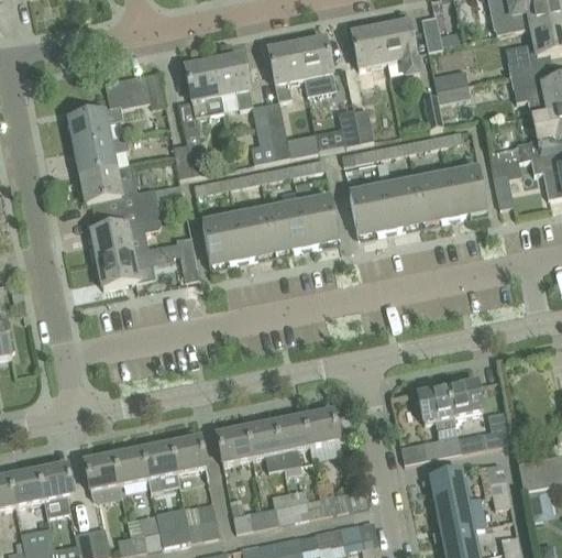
[(530,29),(561,22),(561,4),(561,0),(489,0),(497,35),(530,29)]
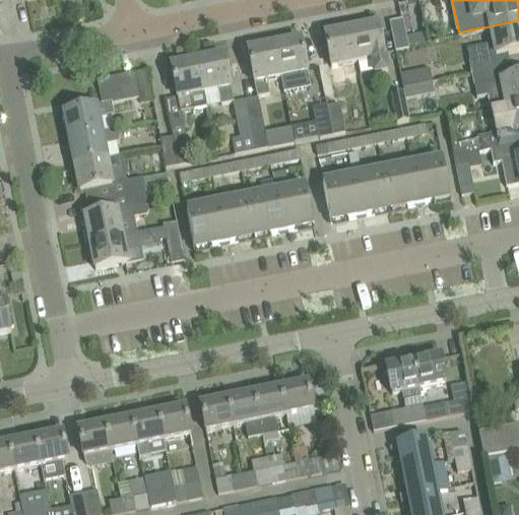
[(389,18),(393,39),(395,48),(408,45),(402,16),(389,18)]
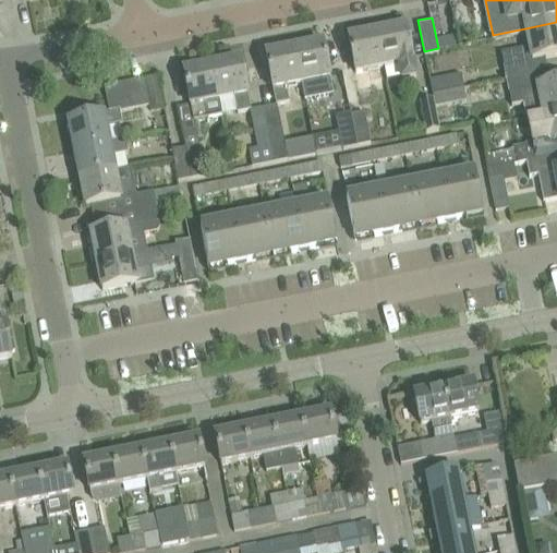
[(404,22),(376,28),(383,62),(398,59),(401,75),(415,73),(404,22)]
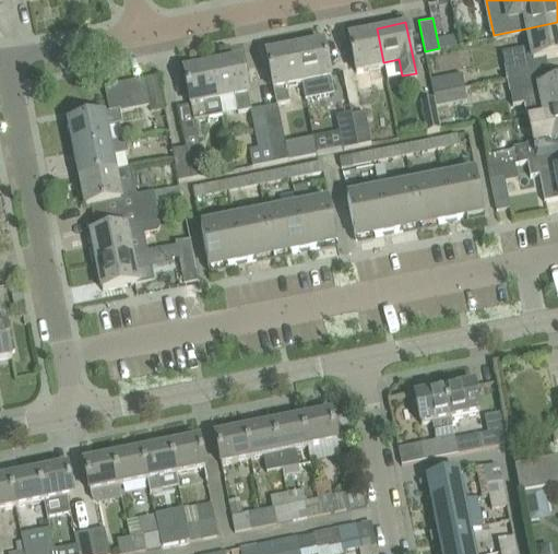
[(530,44),(513,47),(501,49),(503,62),(557,51),(557,22),(526,28),(530,44)]
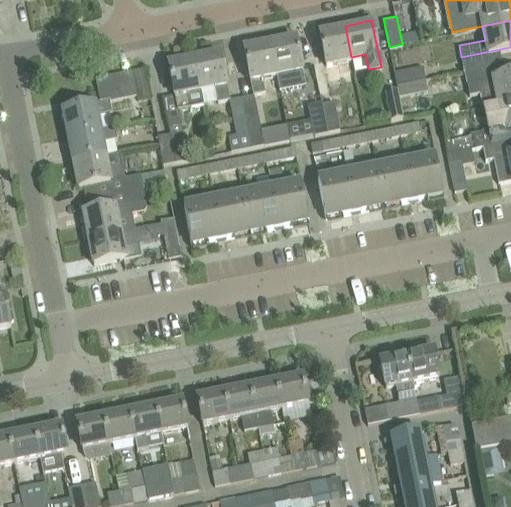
[(351,57),(345,26),(319,31),(328,77),(340,75),(337,60),(351,57)]
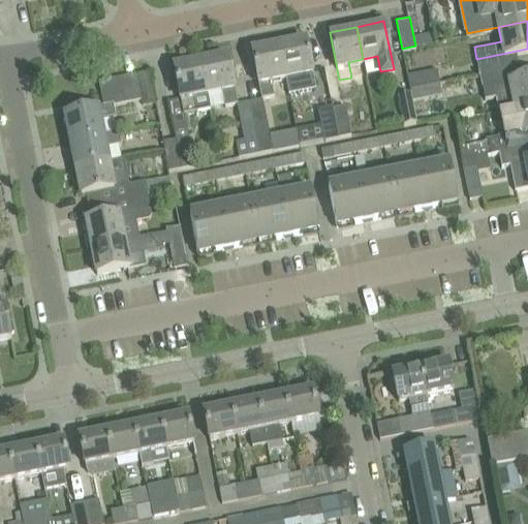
[(315,85),(305,37),(278,42),(285,75),(300,72),(303,88),(315,85)]
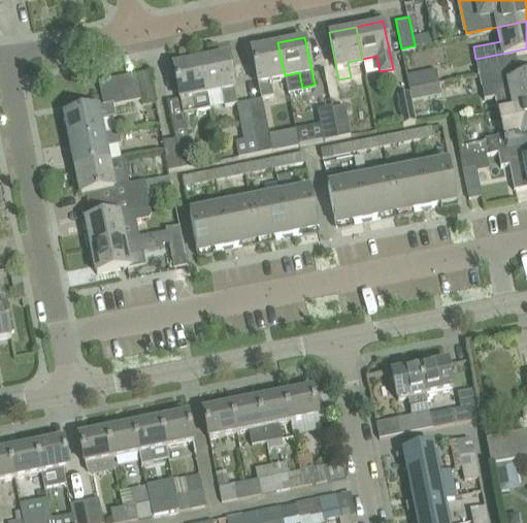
[(285,75),(277,42),(251,47),(261,96),(273,93),(270,78),(285,75)]
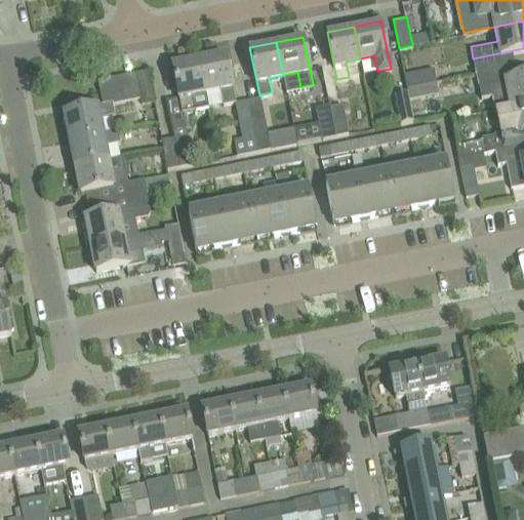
[(226,52),(199,57),(208,105),(223,102),(223,103),(235,100),(230,72),(226,52)]
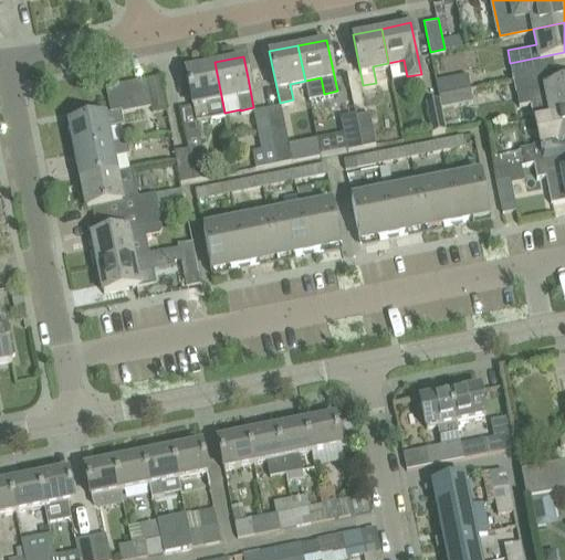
[(179,106),(187,147),(195,179),(237,171),(234,162),(221,165),(221,166),(207,169),(197,120),(226,116),(225,113),(215,62),(186,69),(192,104),(179,106)]
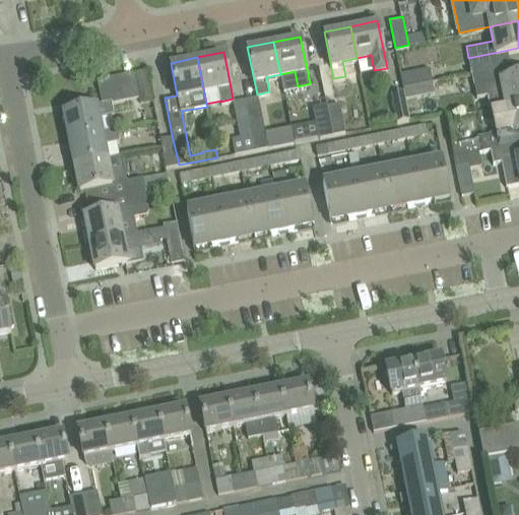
[(399,72),(402,83),(432,78),(430,66),(399,72)]
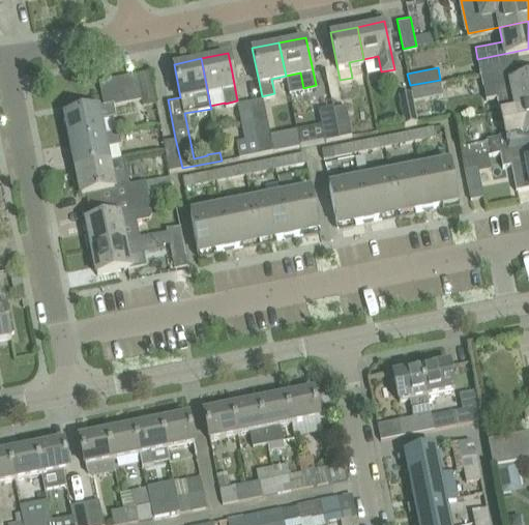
[(136,70),(142,96),(142,101),(155,98),(149,68),(136,70)]
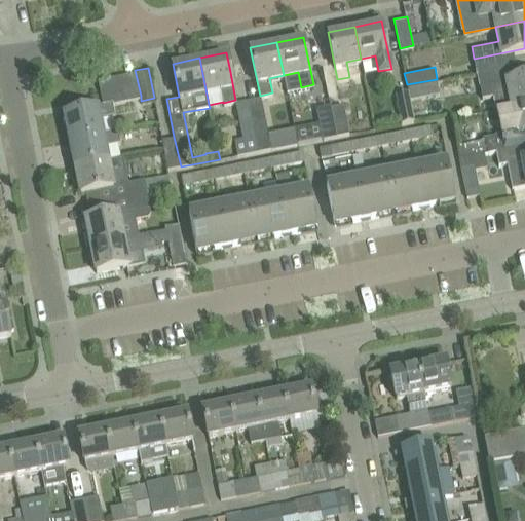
[(122,73),(127,99),(141,96),(135,70),(122,73)]
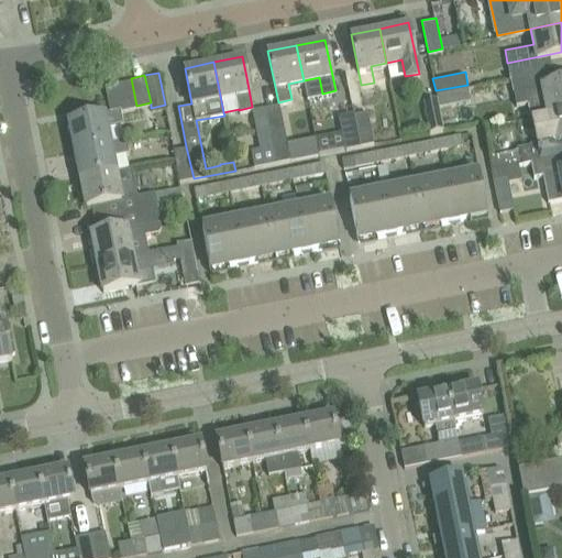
[(118,80),(123,108),(136,106),(131,78),(118,80)]
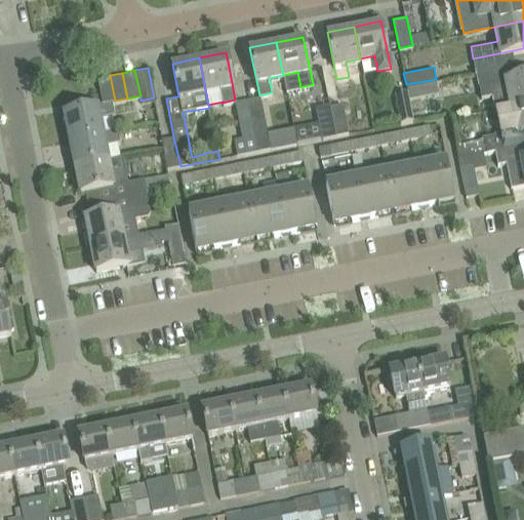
[(480,95),(492,93),(495,108),(523,102),(523,74),(477,83),(480,95)]
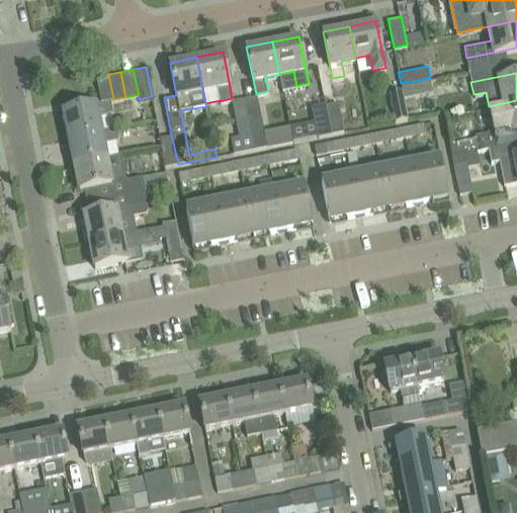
[(96,77),(101,102),(110,100),(113,99),(108,74),(96,77)]
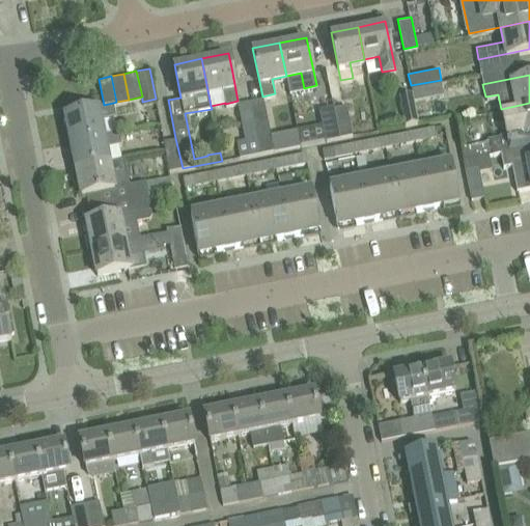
[(443,92),(441,80),(411,85),(411,89),(412,89),(414,99),(443,92)]
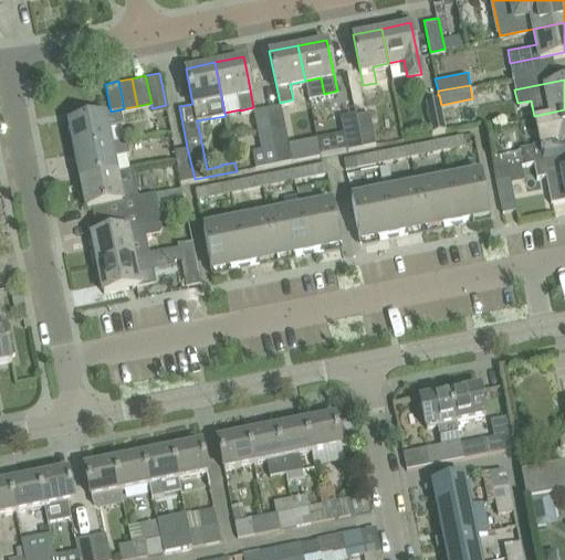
[(431,129),(446,127),(441,105),(439,95),(438,95),(426,98),(431,129)]
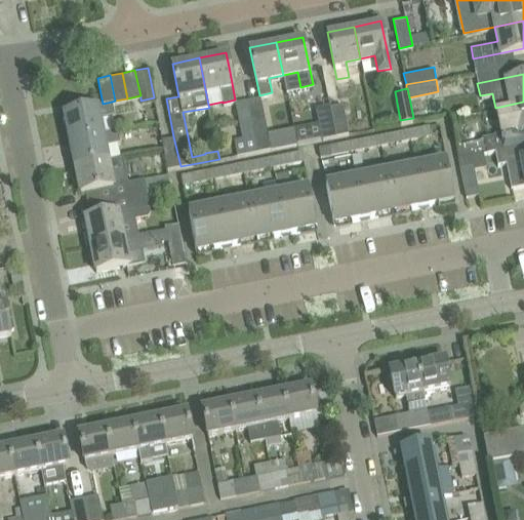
[(75,164),(107,157),(105,144),(120,141),(117,127),(102,130),(98,117),(114,114),(112,102),(103,104),(64,111),(75,164)]
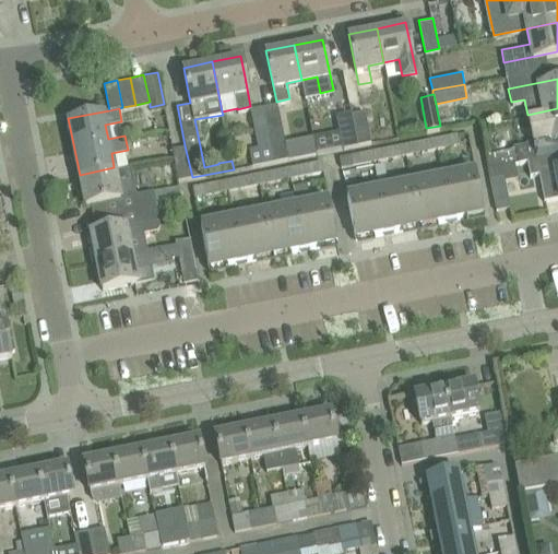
[(365,108),(351,110),(357,142),(370,140),(365,108)]
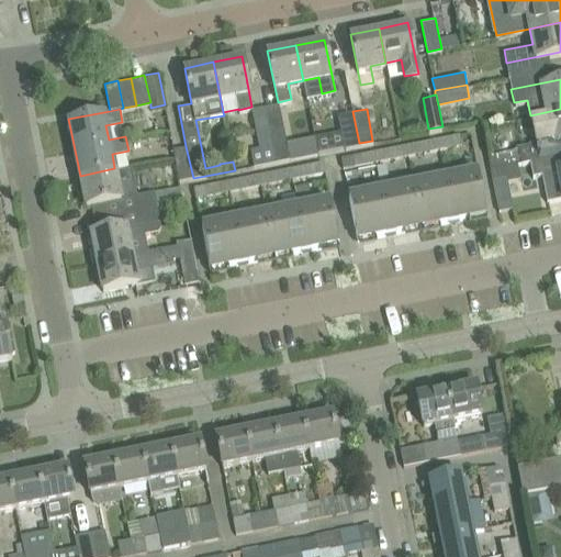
[(560,109),(530,115),(536,143),(487,153),(490,167),(504,164),(522,160),(529,158),(560,152),(560,109)]
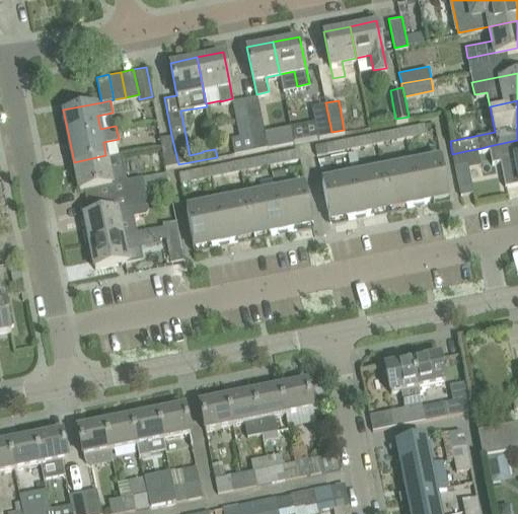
[(331,132),(325,102),(313,105),(318,135),(331,132)]
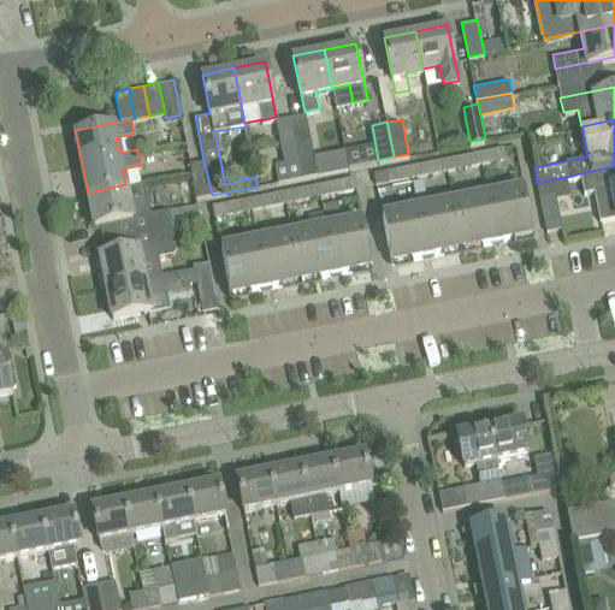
[(311,137),(295,140),(302,177),(318,173),(311,137)]
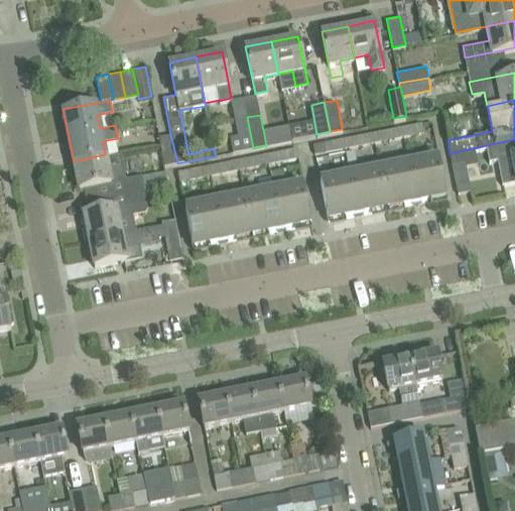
[(253,148),(247,117),(235,120),(238,134),(230,136),(232,152),(253,148)]
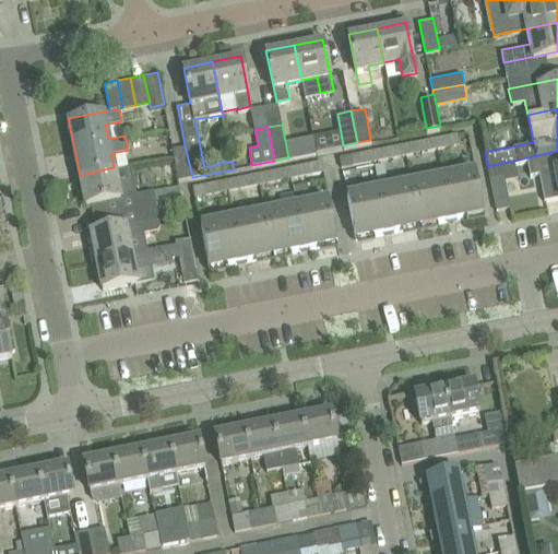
[(456,131),(443,134),(444,143),(459,141),(456,131)]
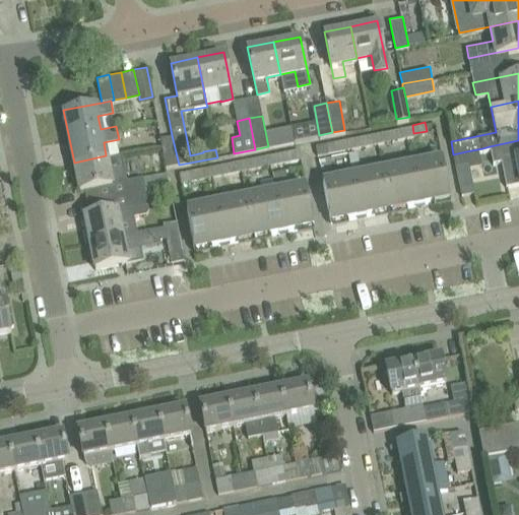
[(412,125),(399,127),(401,136),(413,133),(412,125)]
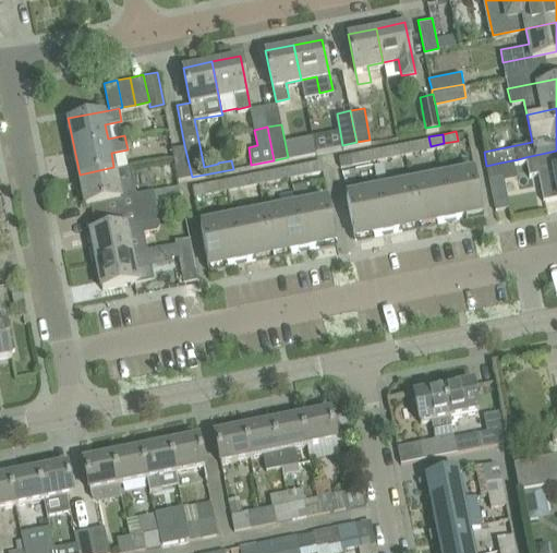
[(428,136),(415,139),(418,148),(431,146),(428,136)]
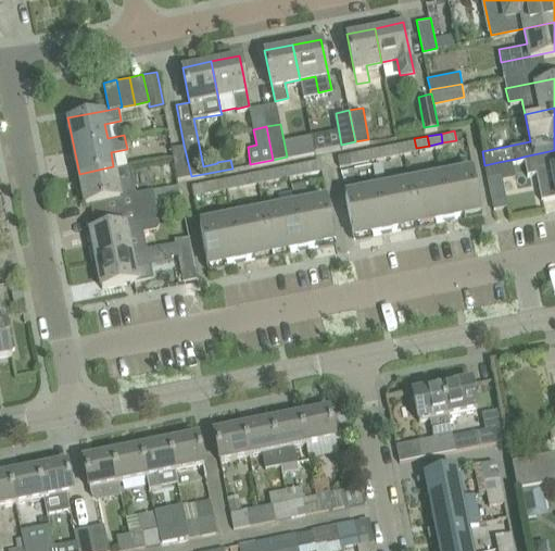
[(414,138),(401,141),(403,151),(416,148),(414,138)]
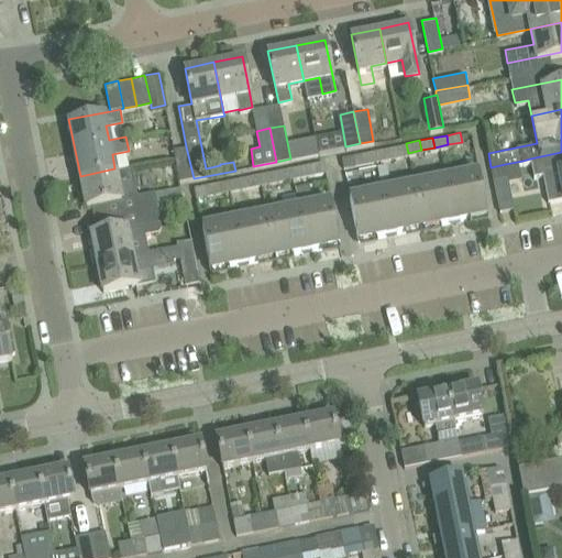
[(406,143),(393,145),(394,155),(408,153),(406,143)]
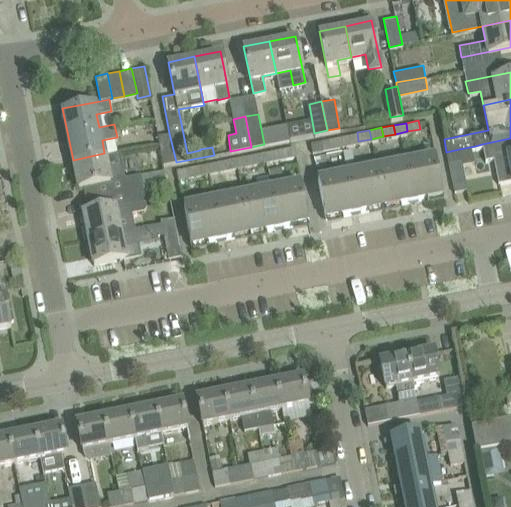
[(357,132),(344,135),(346,143),(358,141),(357,132)]
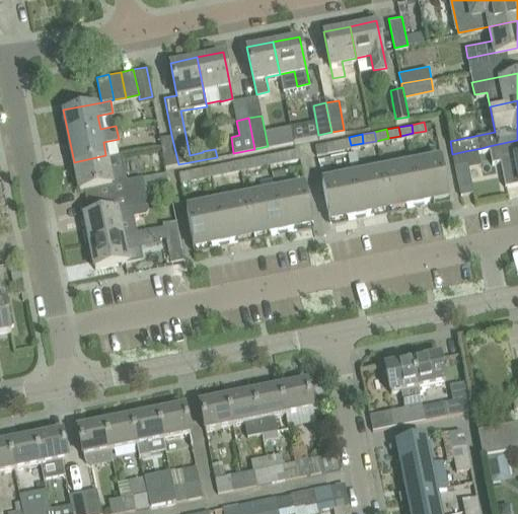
[(178,164),(171,135),(159,137),(165,166),(178,164)]
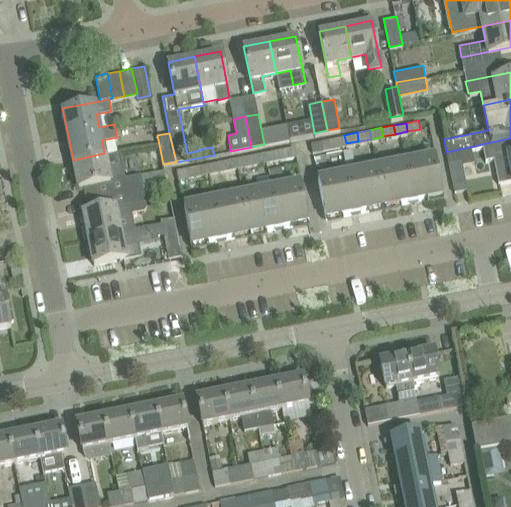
[(344,135),(332,137),(334,146),(346,143),(344,135)]
